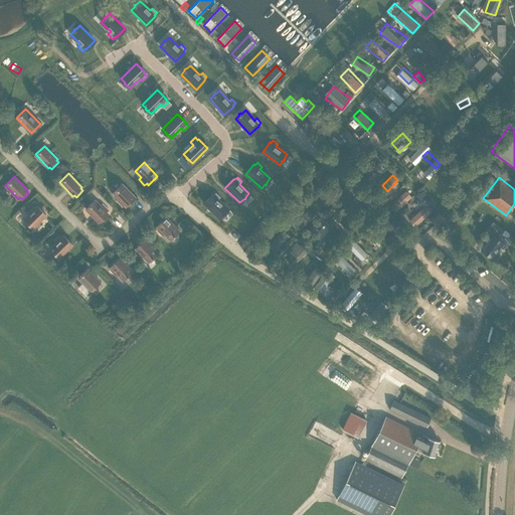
[(126,206),(135,197),(122,184),(113,193),(119,198),(117,200),(123,206),(125,204),(126,206)]
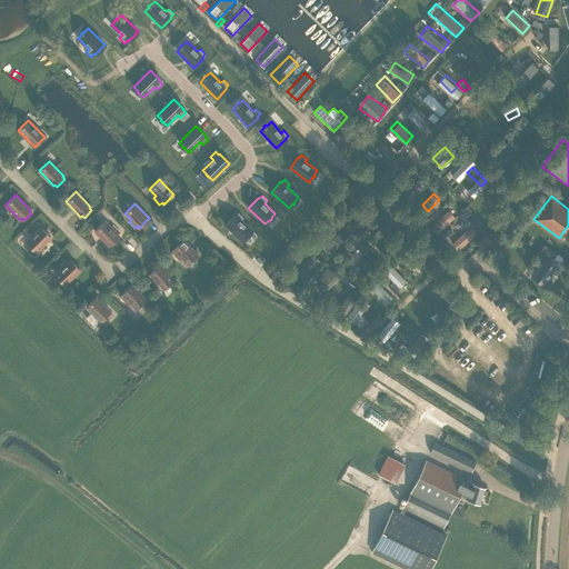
[(442,216),(450,220),(455,213),(447,208),(442,216)]
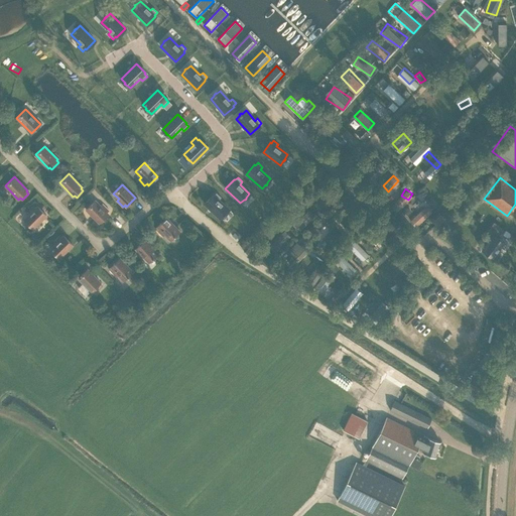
[(207,203),(205,205),(211,211),(217,217),(218,218),(227,210),(214,196),(212,198),(211,196),(205,201),(207,203)]
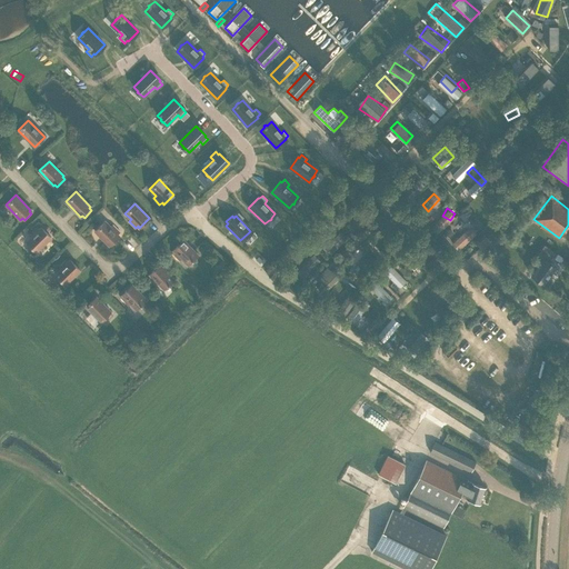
[(105,221),(95,231),(109,246),(119,236),(118,235),(120,232),(113,226),(111,228),(105,221)]
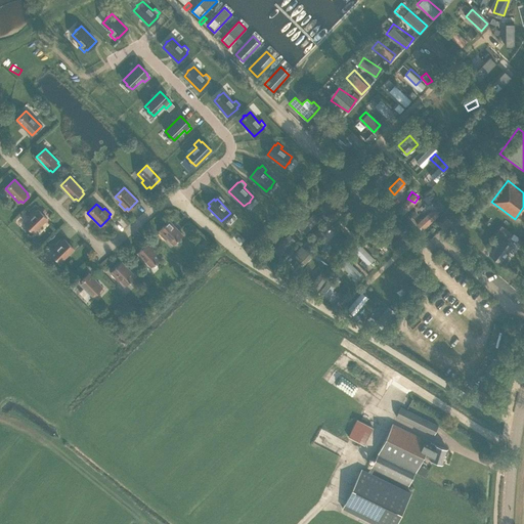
[(432,207),(421,219),(429,225),(439,213),(432,207)]
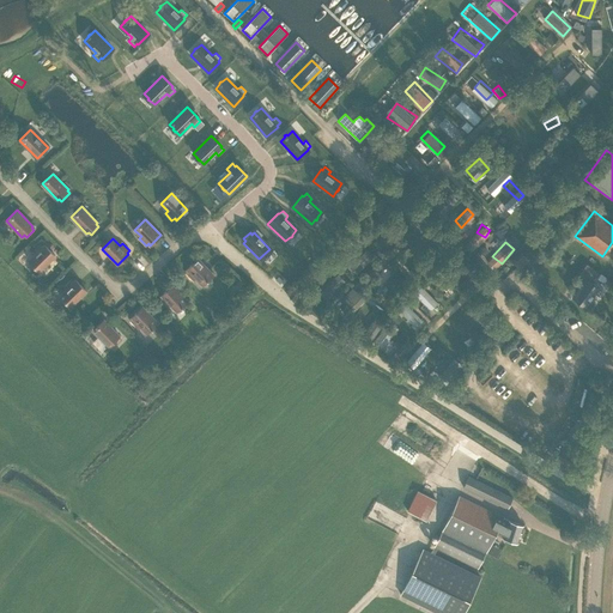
[(29,261),(38,272),(55,255),(44,244),(42,247),(40,244),(32,252),(35,254),(29,261)]
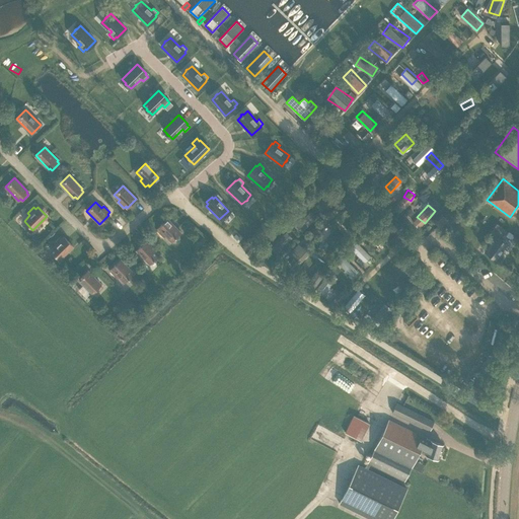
[(304,230),(316,213),(309,208),(297,225),(304,230)]
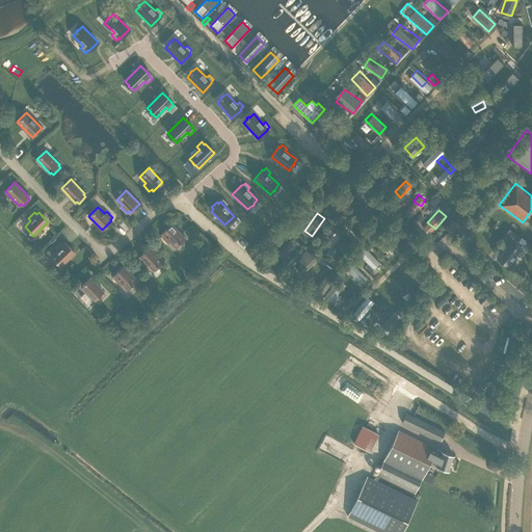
[(162,234),(163,235),(161,237),(167,243),(169,241),(176,247),(185,238),(171,224),(162,234)]
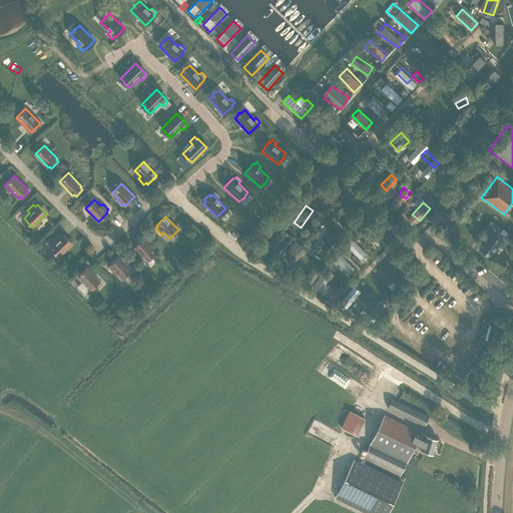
[(488,236),(479,248),(490,257),(501,240),(495,235),(501,227),(491,220),(482,232),(488,236)]
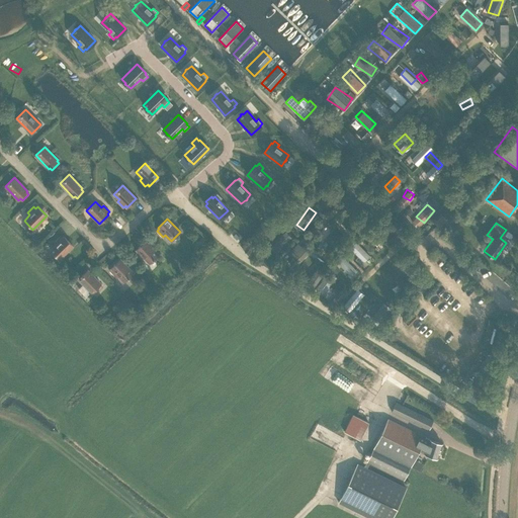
[(373,254),(378,249),(366,235),(360,240),(373,254)]
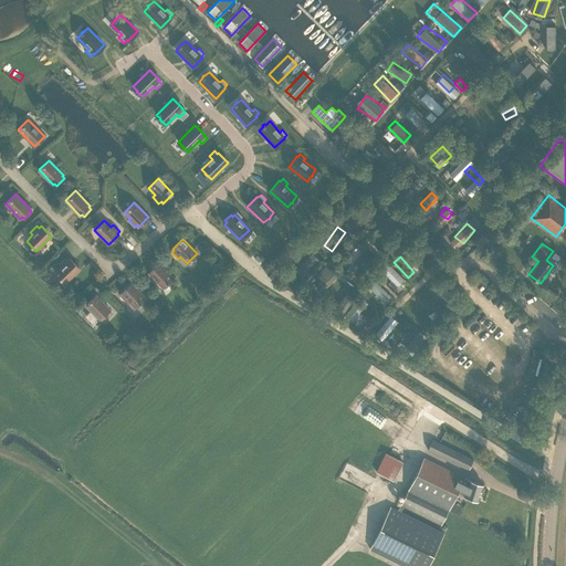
[(55,273),(65,283),(80,269),(70,259),(69,261),(66,259),(59,265),(61,268),(55,273)]
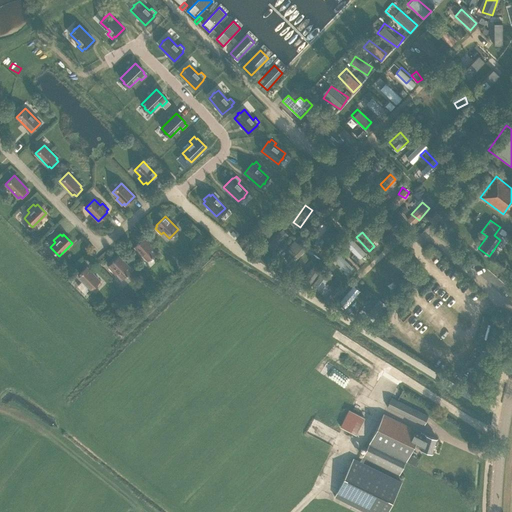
[(142,254),(148,260),(157,251),(143,238),(134,247),(136,248),(134,250),(140,256),(142,254)]
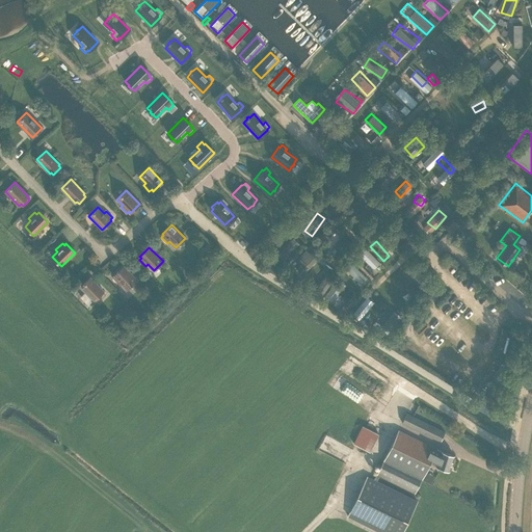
[(372,270),(378,266),(372,256),(366,260),(372,270)]
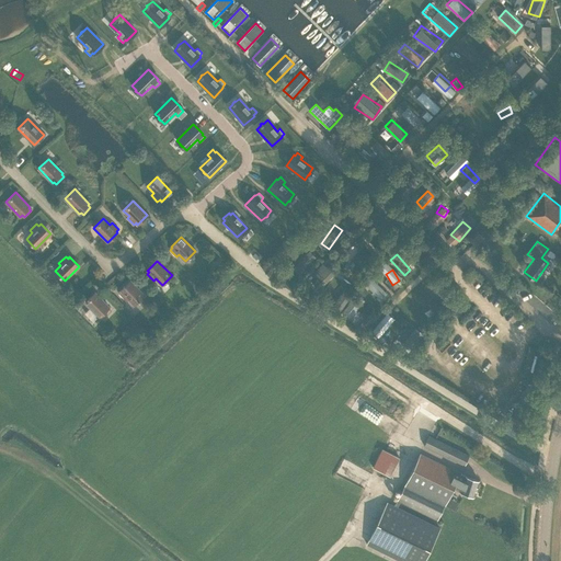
[(366,284),(380,298),(388,290),(374,276),(366,284)]
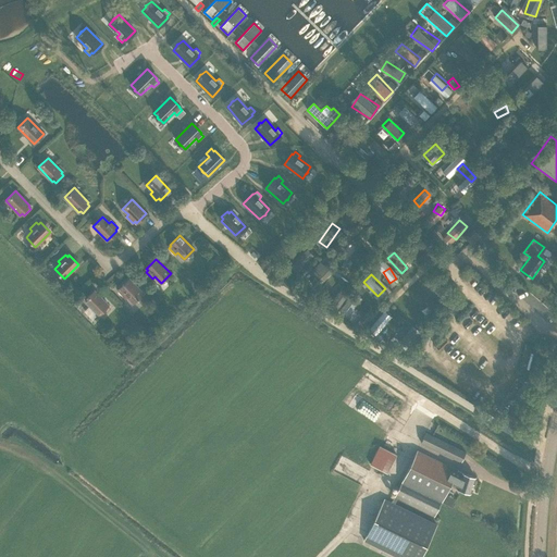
[(134,304),(144,294),(130,279),(120,288),(121,291),(119,293),(125,299),(127,297),(134,304)]
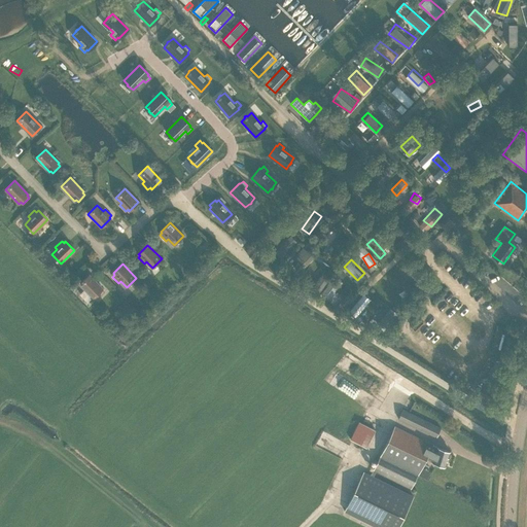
[(103,292),(101,290),(102,288),(89,275),(79,284),(93,297),(95,296),(97,299),(103,292)]
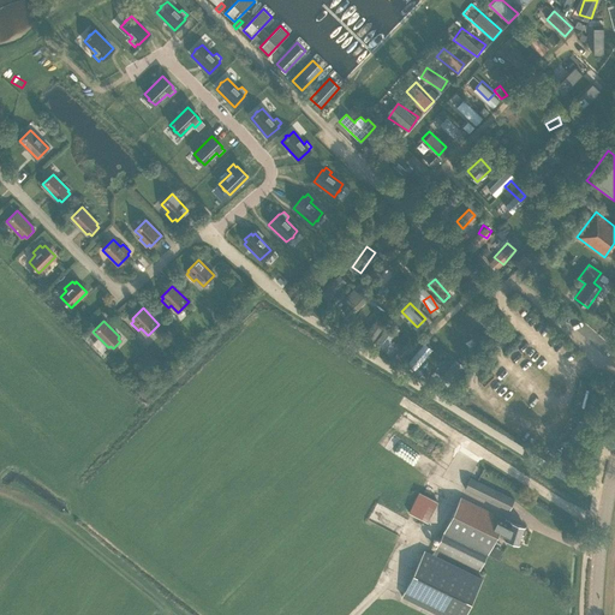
[(589,328),(583,334),(597,347),(603,341),(589,328)]
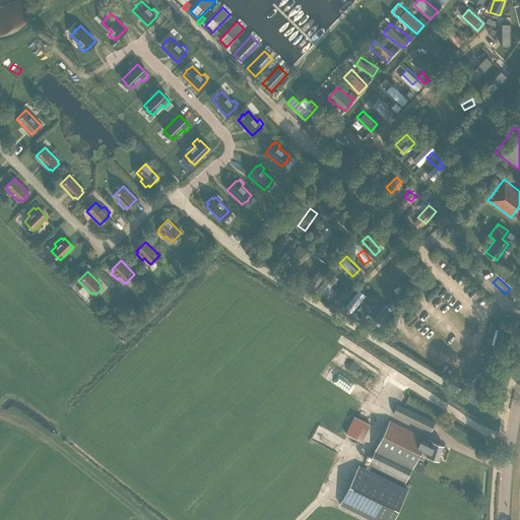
[(342,368),(352,352),(343,346),(333,362),(342,368)]
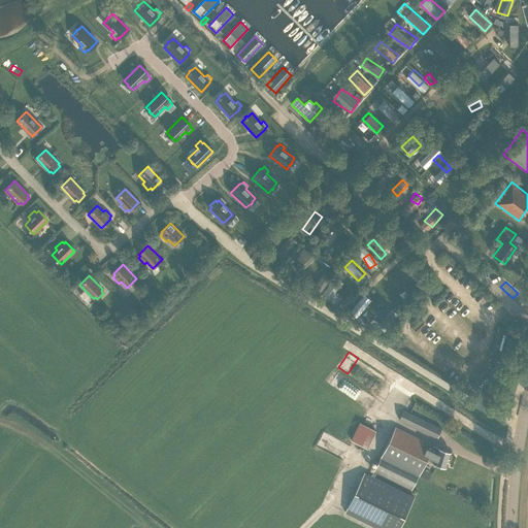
[(356,364),(352,380),(367,383),(370,368),(356,364)]
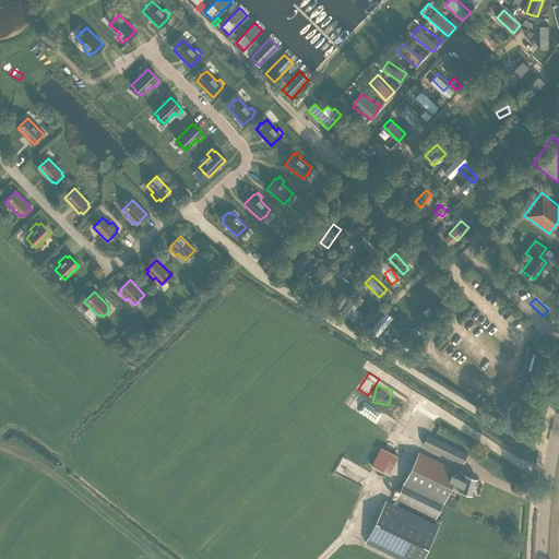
[(427,435),(423,444),(463,464),(467,454),(427,435)]
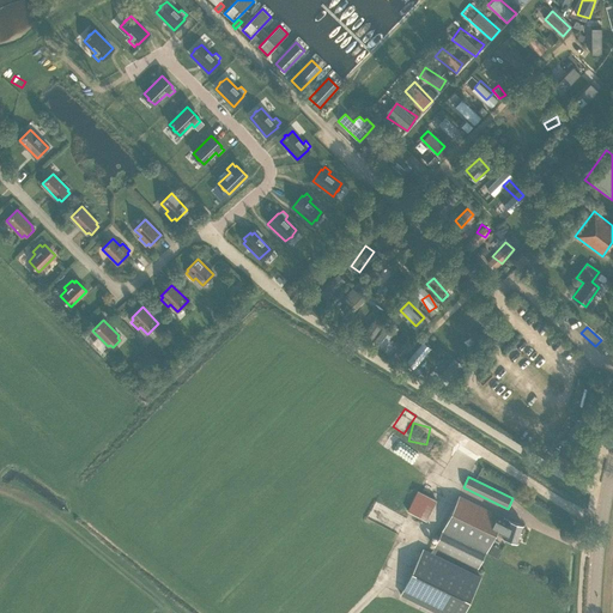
[(417,490),(407,511),(426,520),(436,499),(417,490)]
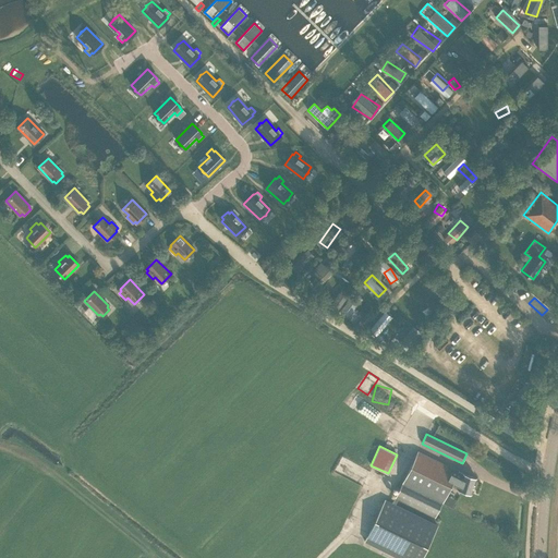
[(458,472),(458,471),(417,451),(402,483),(396,497),(392,504),(385,500),(365,542),(398,557),(421,557),(438,525),(395,505),(398,499),(435,517),(451,485),(458,488),(458,489),(471,494),(476,478),(458,472)]
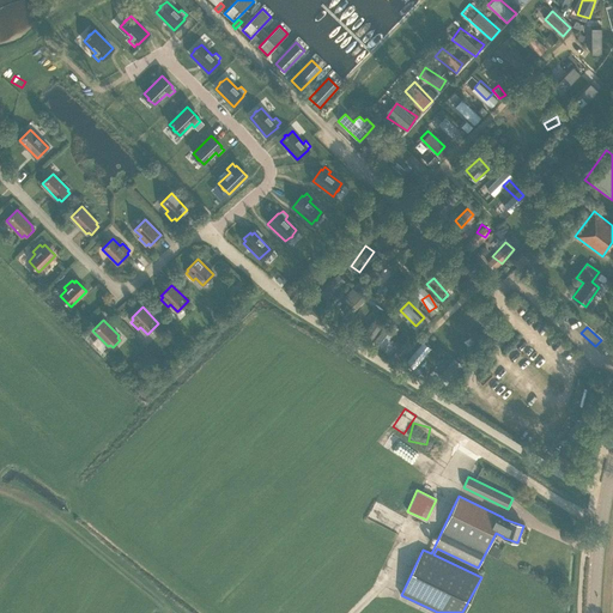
[(389,522),(394,511),(375,505),(371,516),(389,522)]
